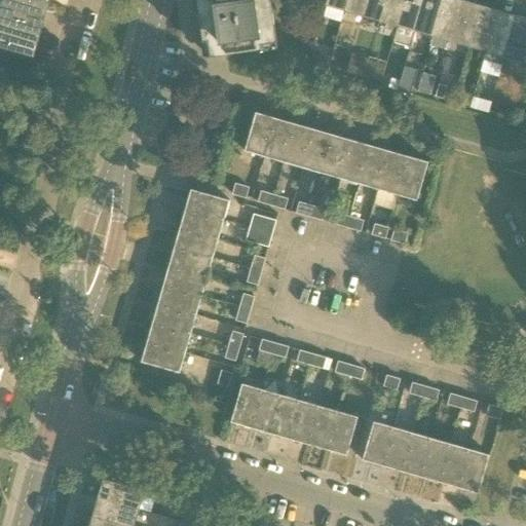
[(0,0),(0,22),(40,34),(46,11),(7,0),(0,0)]
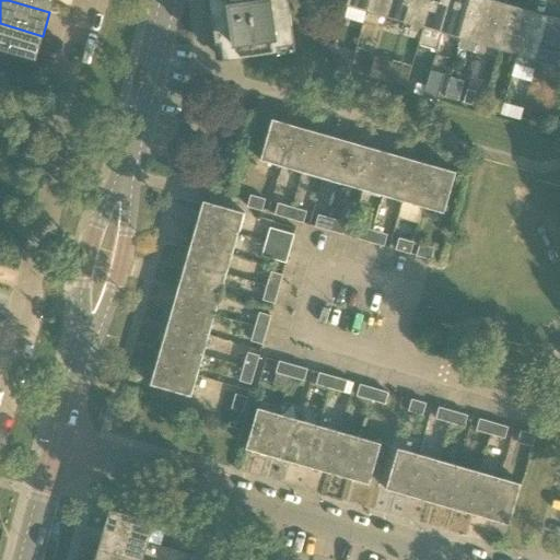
[(8,0),(49,12),(53,0),(8,0)]
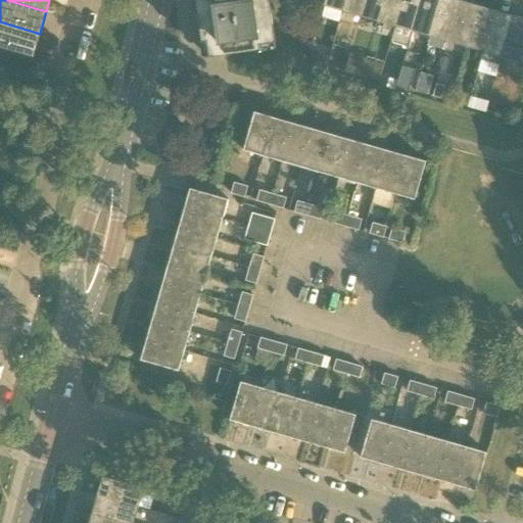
[(210,55),(208,55),(208,57),(260,49),(259,44),(275,42),(275,43),(276,43),(269,0),(196,0),(202,41),(208,41),(210,55)]
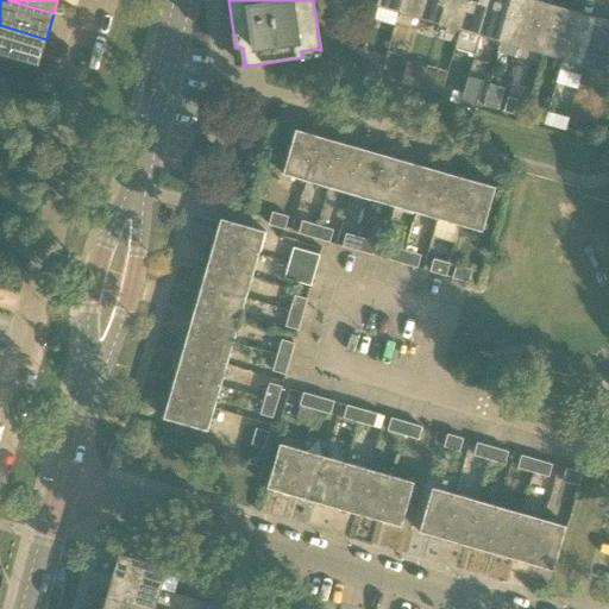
[(397,12),(400,0),(378,0),(377,7),(397,12)]
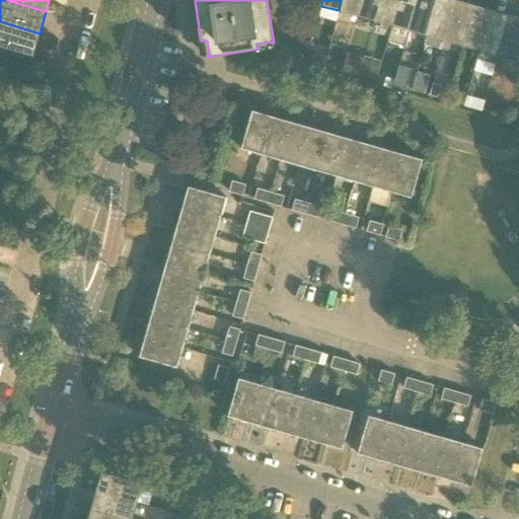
[(356,15),(360,0),(341,0),(339,10),(356,15)]
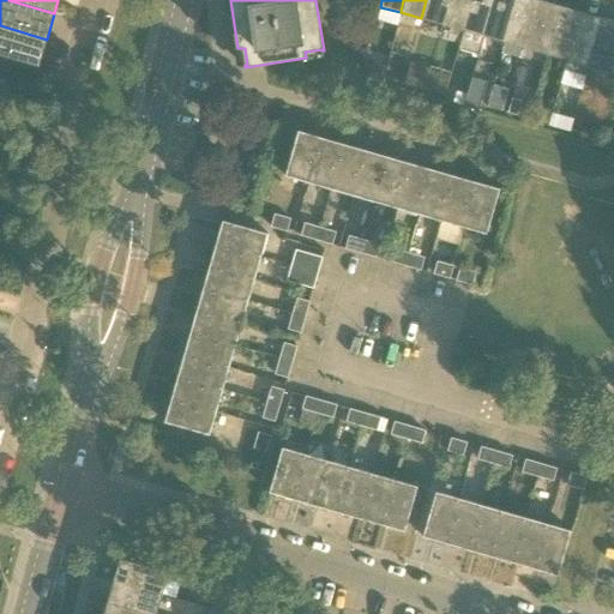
[(441,24),(449,0),(426,0),(421,18),(441,24)]
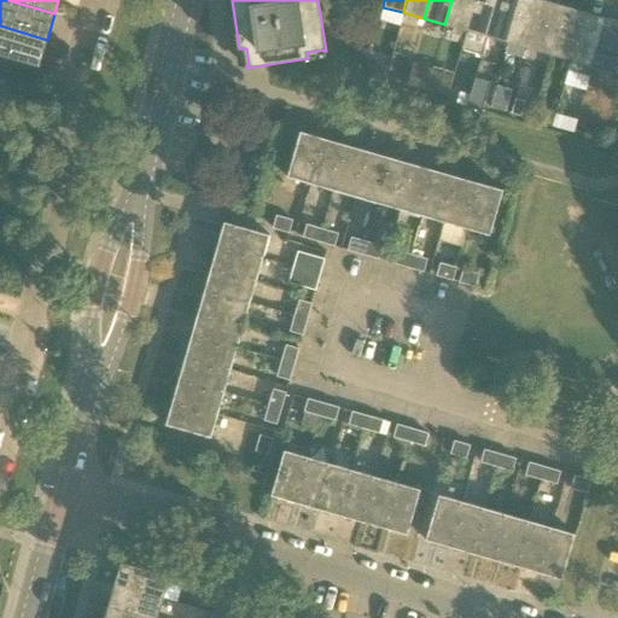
[(465,30),(473,0),(452,0),(444,24),(465,30)]
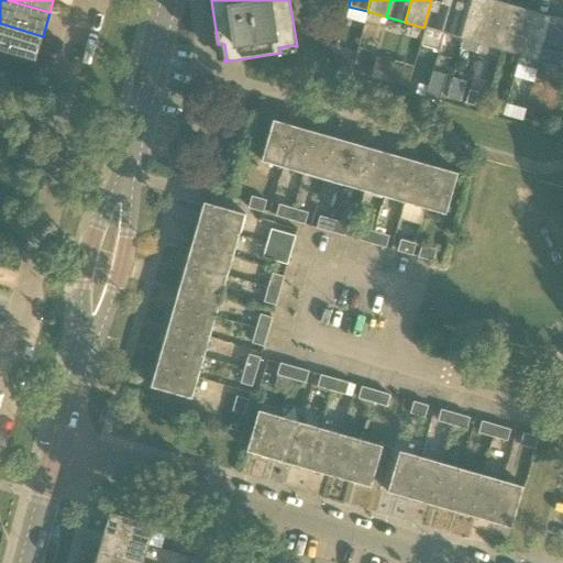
[(438,50),(443,33),(452,0),(431,0),(423,28),(419,44),(438,50)]
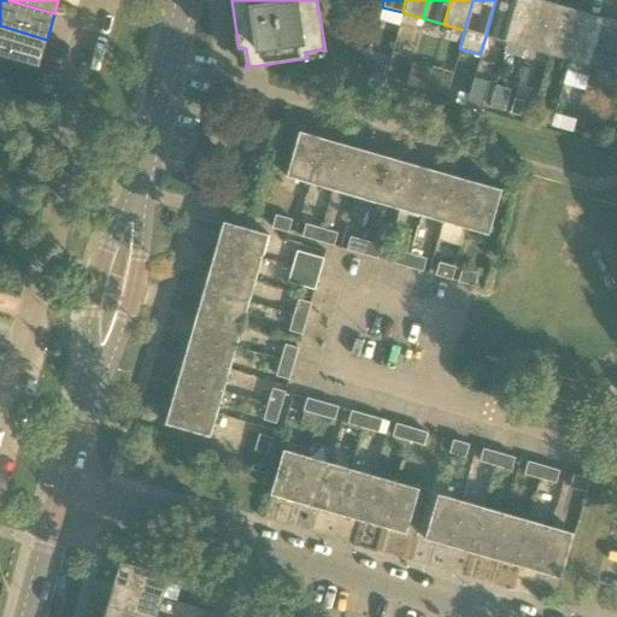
[(506,42),(518,0),(495,0),(486,36),(506,42)]
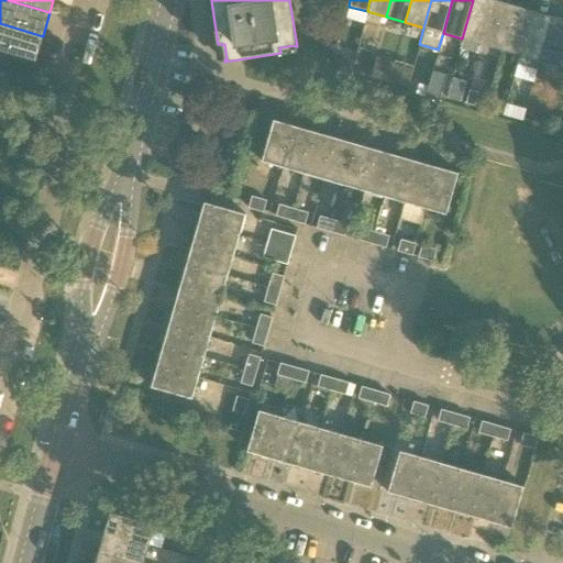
[(482,44),(494,0),(473,0),(462,39),(482,44)]
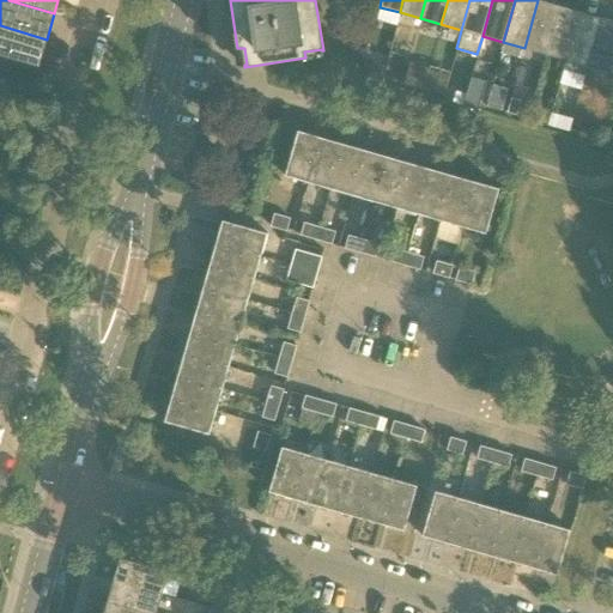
[(545,54),(559,6),(538,0),(525,48),(545,54)]
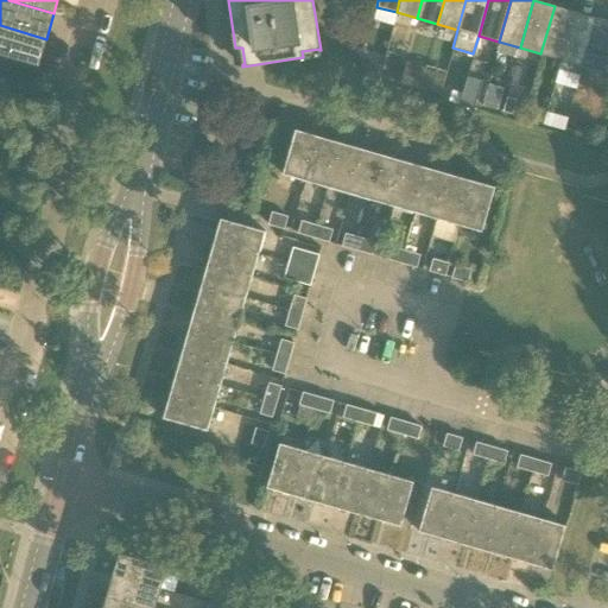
[(561,59),(575,12),(555,6),(540,54),(561,59)]
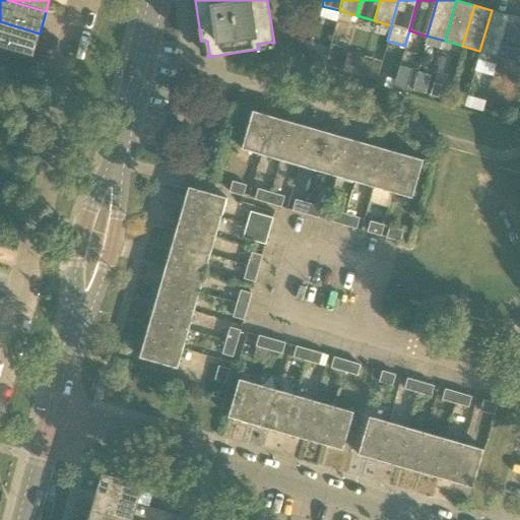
[(495,64),(509,15),(492,10),(479,51),(481,52),(479,59),(495,64)]
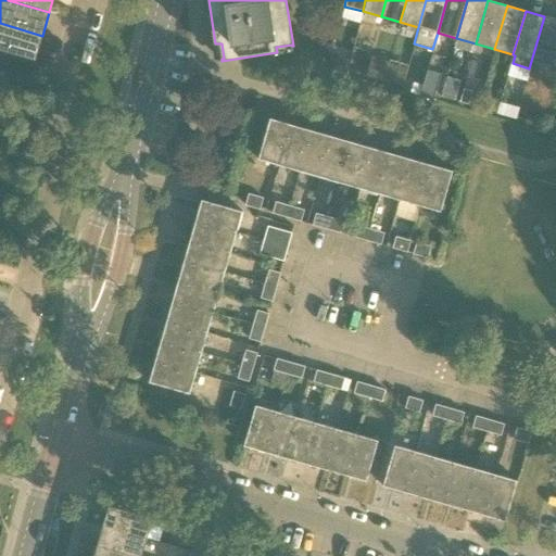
[(531,68),(533,61),(553,66),(555,55),(555,19),(544,16),(529,68),(531,68)]
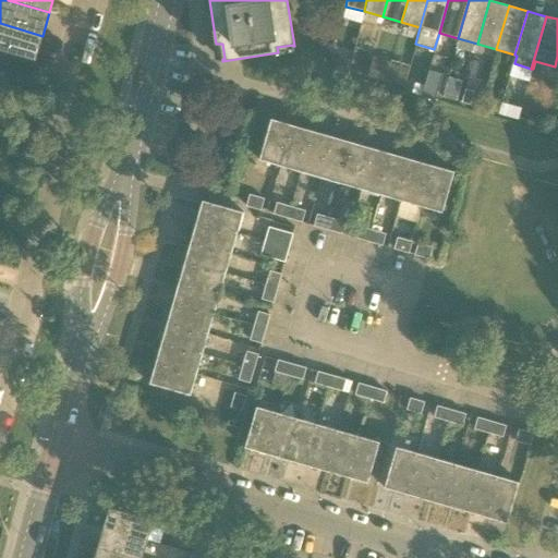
[(0,23),(0,50),(36,61),(36,59),(43,36),(0,23)]
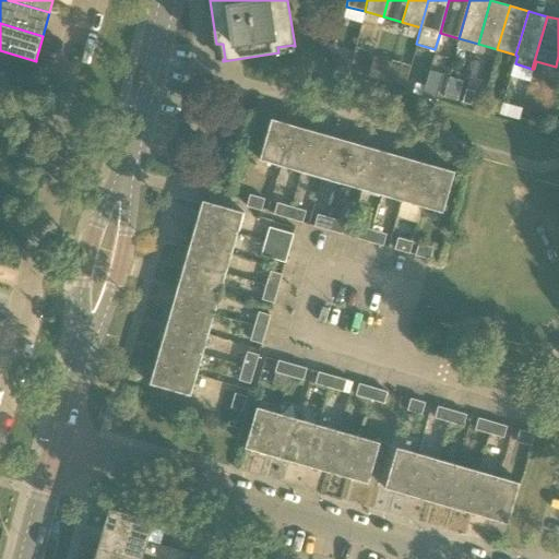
[(385,81),(391,62),(375,58),(369,75),(385,81)]
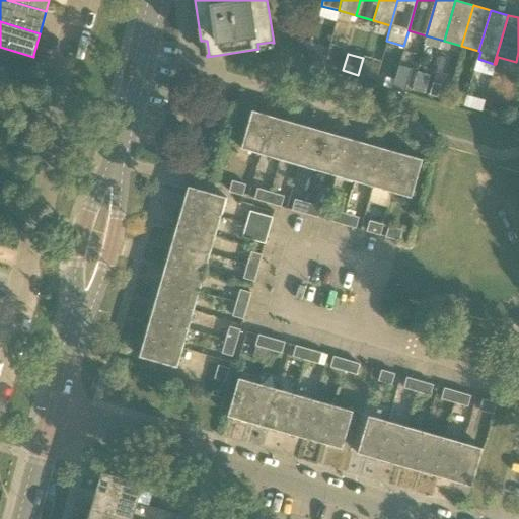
[(363,58),(358,75),(375,80),(381,62),(364,57),(363,59),(363,58)]
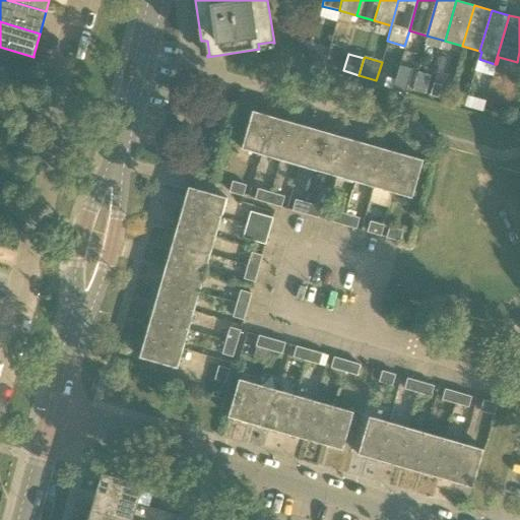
[(406,93),(413,70),(400,66),(393,90),(406,93)]
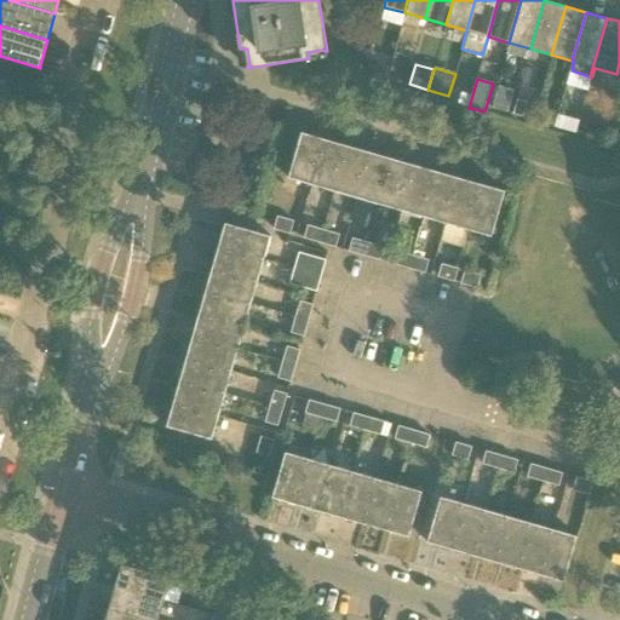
[(507,112),(511,99),(497,95),(493,108),(507,112)]
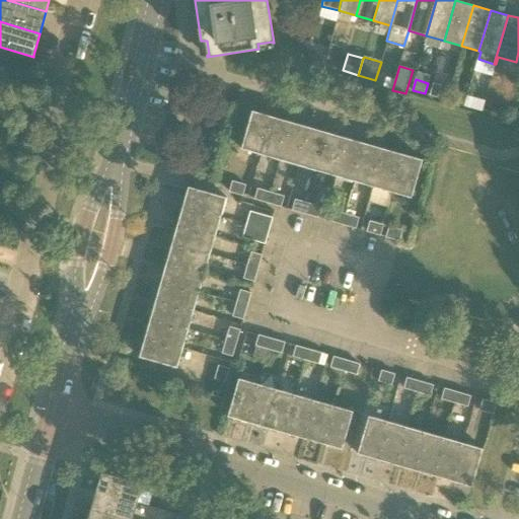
[(433,84),(430,95),(437,97),(441,86),(433,84)]
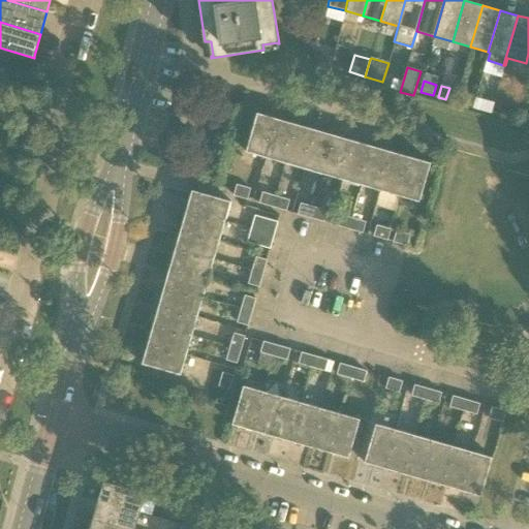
[(267,158),(277,119),(257,114),(246,152),(267,158)]
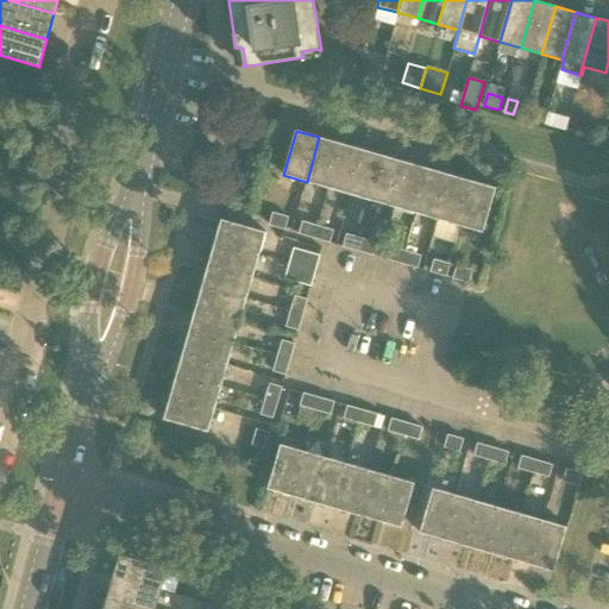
[(328,188),(341,144),(319,137),(307,182),(328,188)]
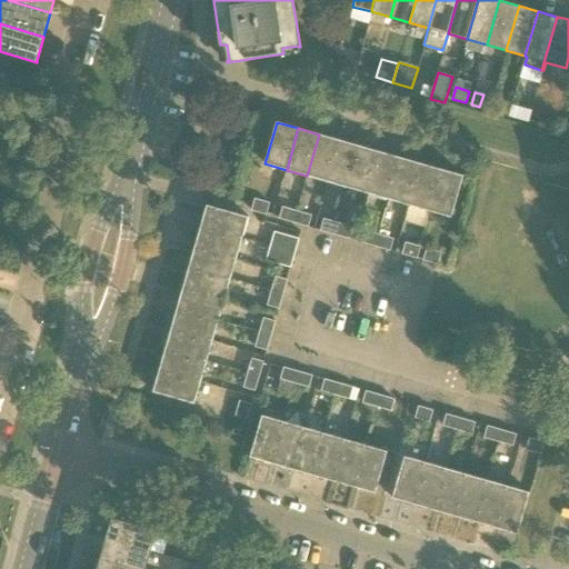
[(328,181),(339,140),(319,135),(307,176),(328,181)]
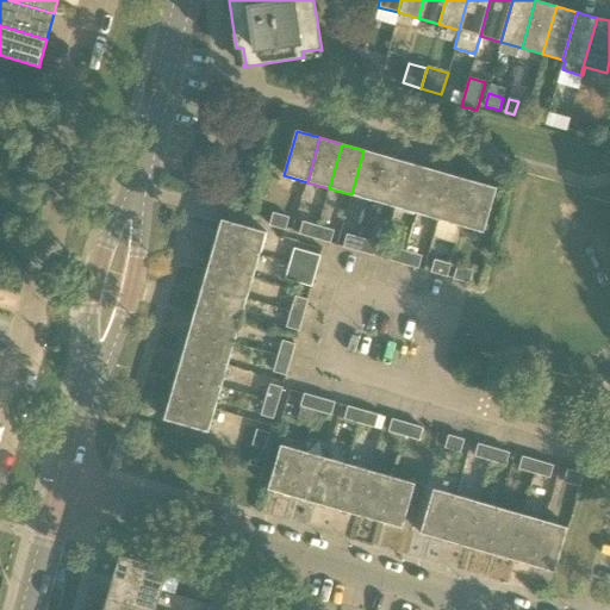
[(373,201),(386,156),(363,150),(352,194),(373,201)]
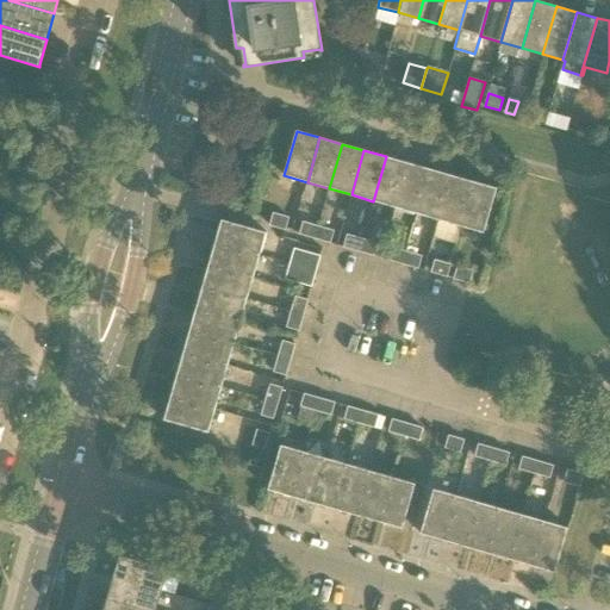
[(396,207),(408,163),(386,156),(373,201),(396,207)]
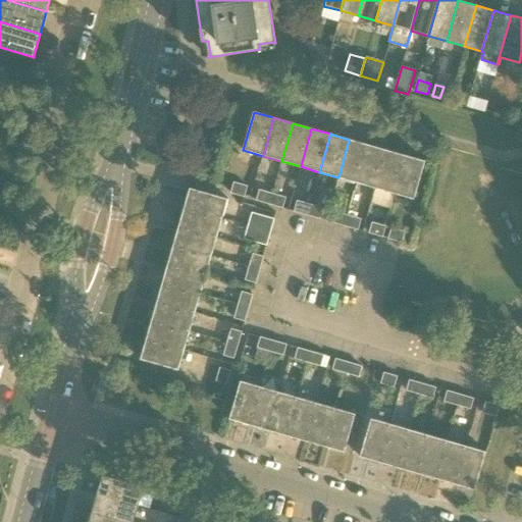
[(357,183),(368,145),(349,140),(338,177),(357,183)]
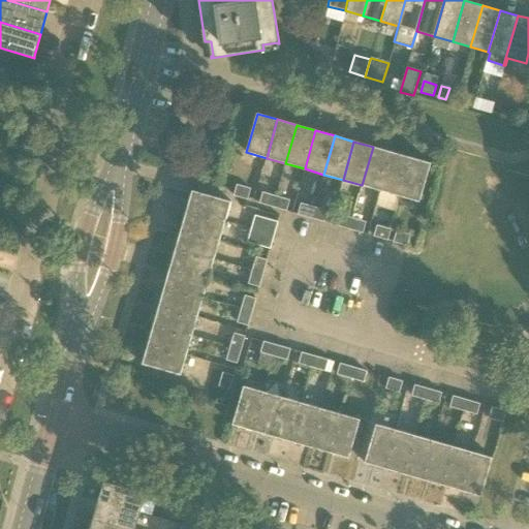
[(381,191),(392,152),(373,147),(362,185),(381,191)]
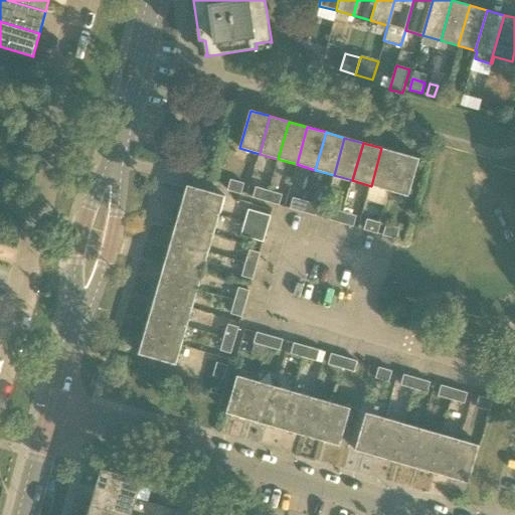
[(389,191),(400,154),(381,148),(371,186),(389,191)]
